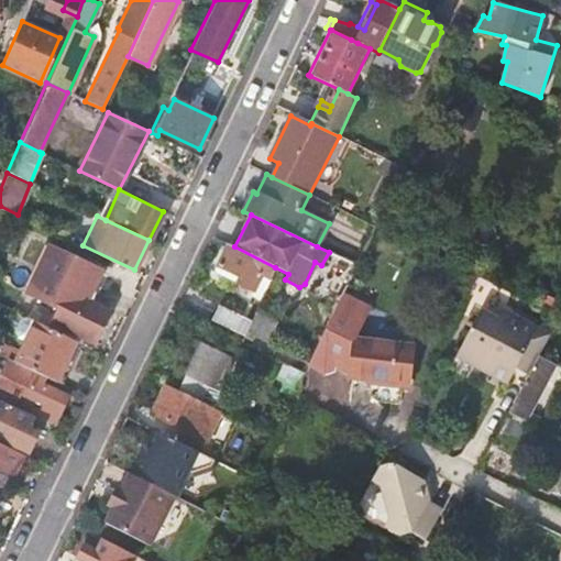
[(270,279),(275,267),(234,246),(228,243),(215,271),(252,290),(260,274),(270,279)]
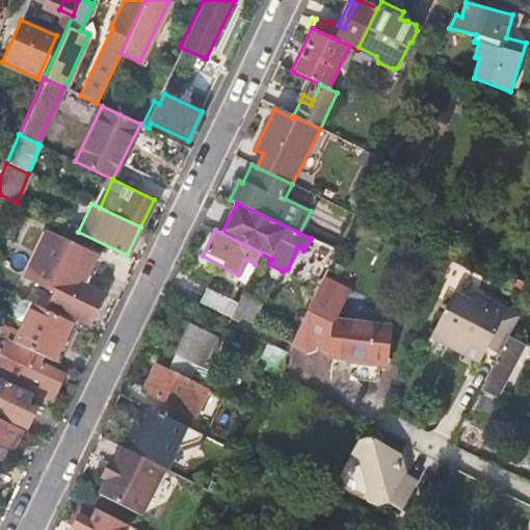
[(56,290),(47,310),(71,320),(73,316),(88,323),(102,293),(81,283),(95,255),(46,233),(25,275),(50,287),(56,290)]
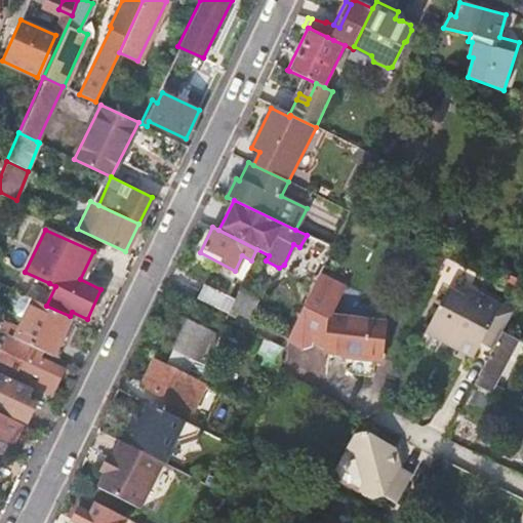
[(321,262),(310,255),(303,267),(315,273),(321,262)]
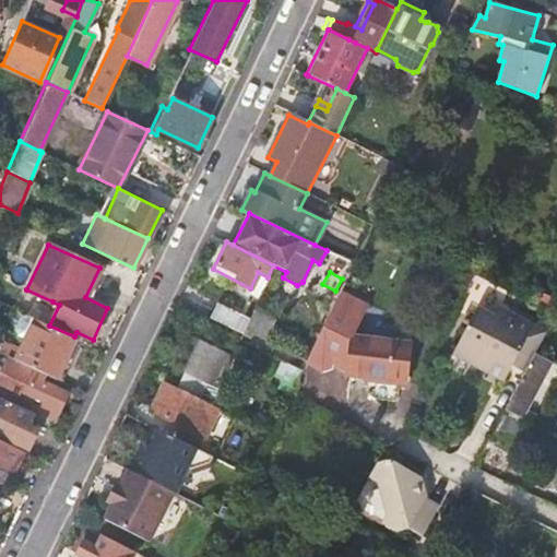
[(367,305),(341,293),(307,360),(320,368),(332,365),(339,351),(350,357),(348,374),(374,377),(376,378),(400,382),(404,380),(409,344),(353,336),(367,305)]
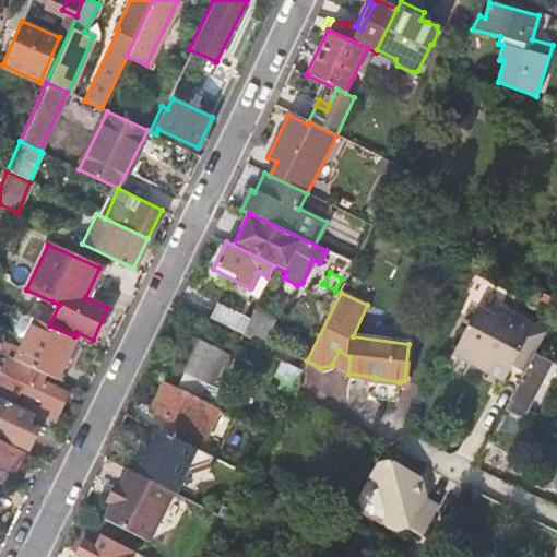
[(44,322),(49,326),(59,305),(52,301),(44,322)]
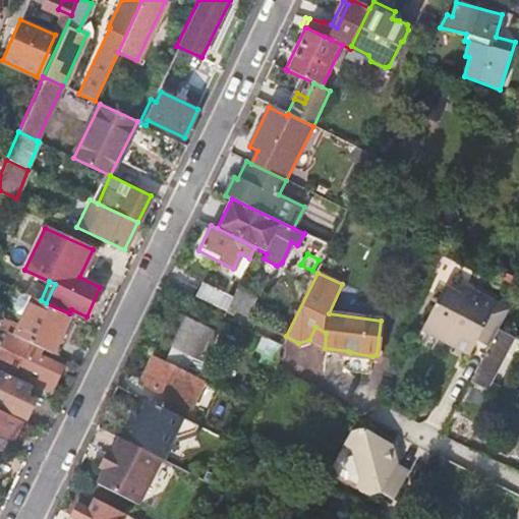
[(225,311),(227,306),(232,297),(207,285),(199,298),(225,311)]
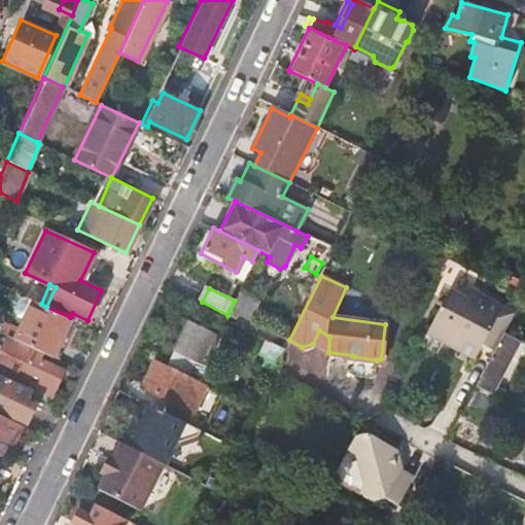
[(503,334),(514,314),(469,291),(465,300),(448,291),(426,333),(449,345),(454,336),(480,349),(482,345),(494,351),(503,334)]
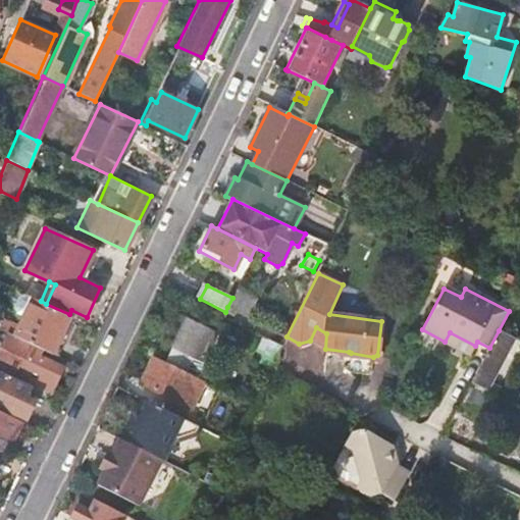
[(32,296),(23,293),(14,311),(22,315),(32,296)]
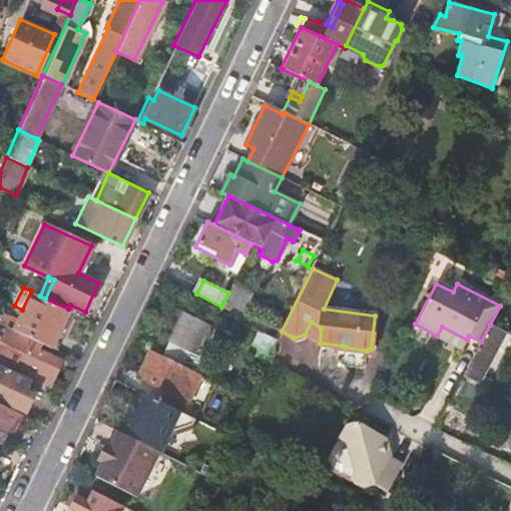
[(223,302),(244,312),(249,299),(229,289),(228,293),(223,302)]
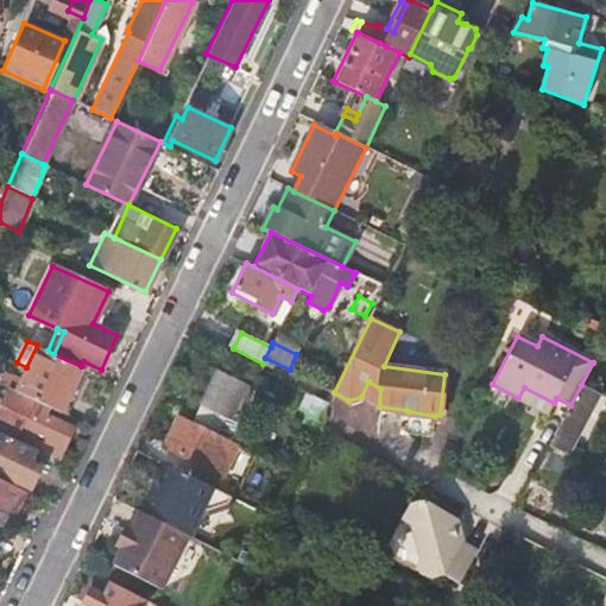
[(21,378),(16,391),(50,408),(60,412),(81,366),(54,354),(48,351),(37,345),(26,367),(21,378)]
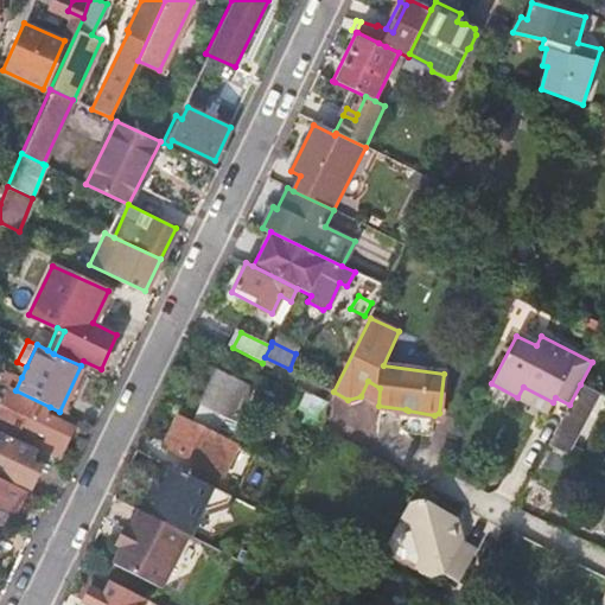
[(2,370),(0,375),(0,382),(8,387),(16,390),(21,377),(2,370)]
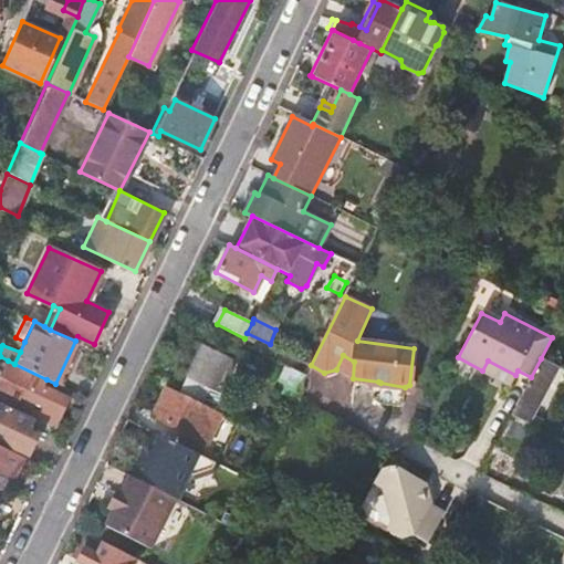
[(233,361),(204,346),(189,376),(190,376),(183,394),(211,408),(233,361)]
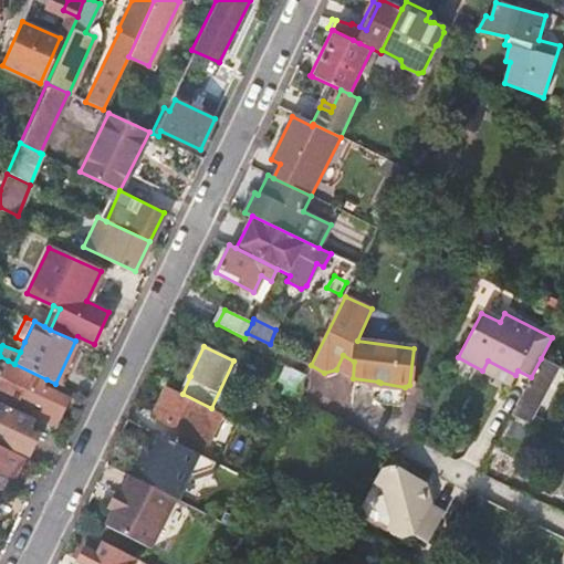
[(512,414),(539,427),(542,419),(532,415),(553,375),(560,377),(553,394),(556,396),(547,414),(563,421),(563,368),(541,358),(531,377),(512,414)]
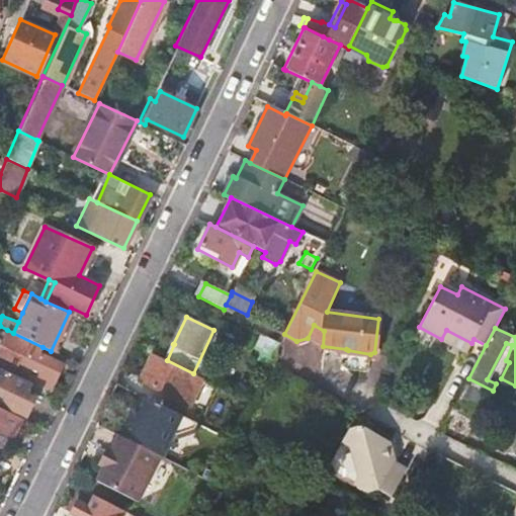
[(43,347),(13,333),(7,330),(0,344),(0,365),(14,372),(50,390),(62,364),(39,354),(43,347)]
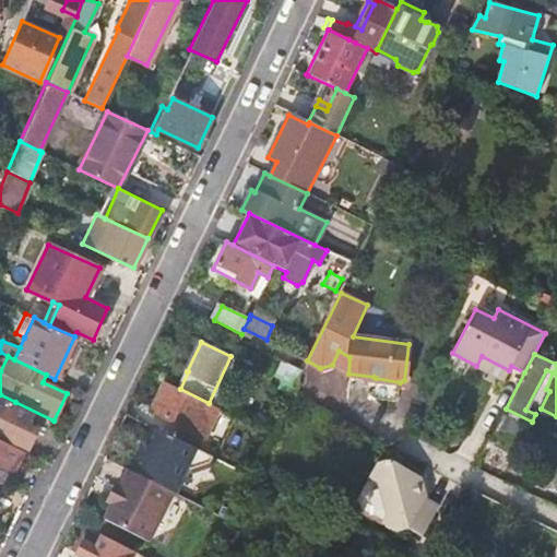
[(482,356),(476,366),(504,379),(509,370),(482,356)]
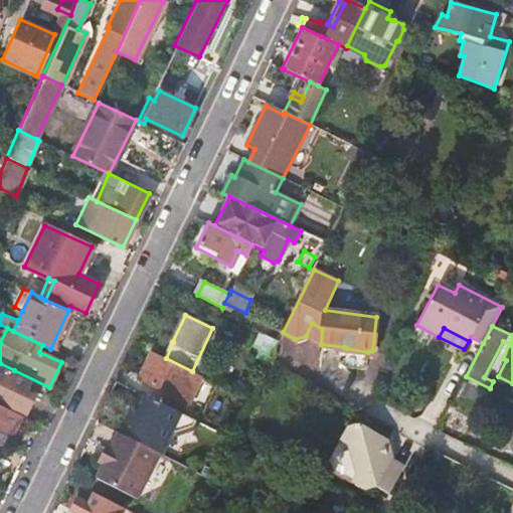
[(183,411),(200,375),(192,371),(166,358),(152,351),(139,378),(165,390),(160,400),(183,411)]
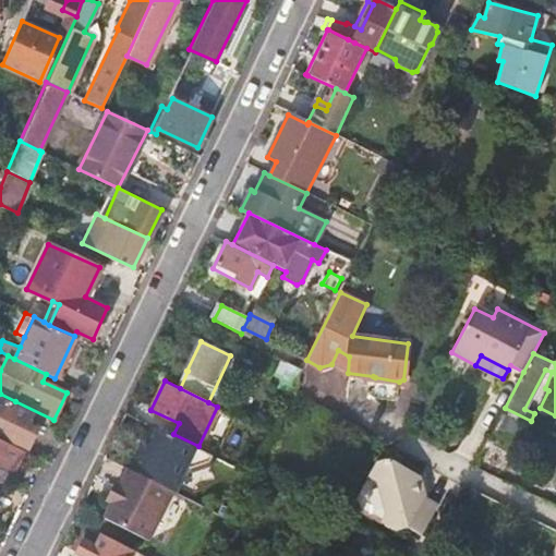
[(0,431),(29,446),(38,428),(28,424),(33,414),(14,406),(15,401),(0,394),(0,431)]
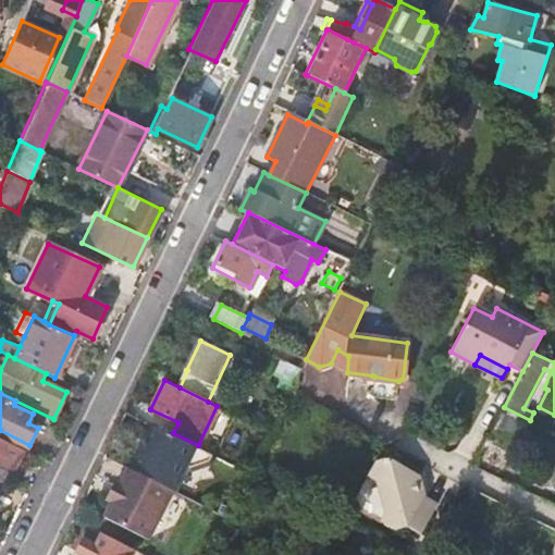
[(208,458),(212,453),(198,445),(173,433),(151,422),(138,451),(143,454),(135,470),(173,490),(186,464),(187,465),(188,466),(189,466),(190,466),(192,466),(194,466),(208,458)]
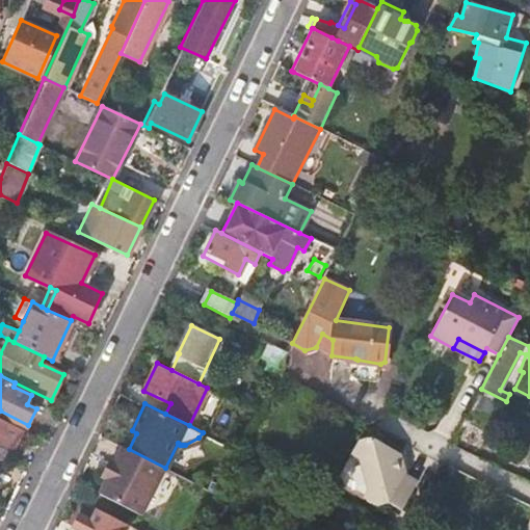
[(0,457),(8,440),(15,443),(22,428),(0,417),(0,457)]
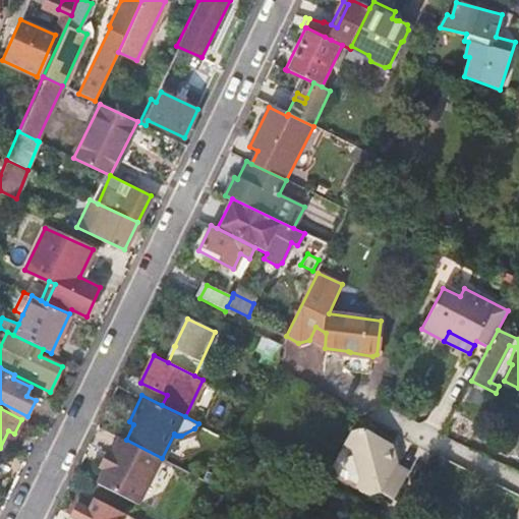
[(121,437),(126,440),(133,424),(129,421),(121,437)]
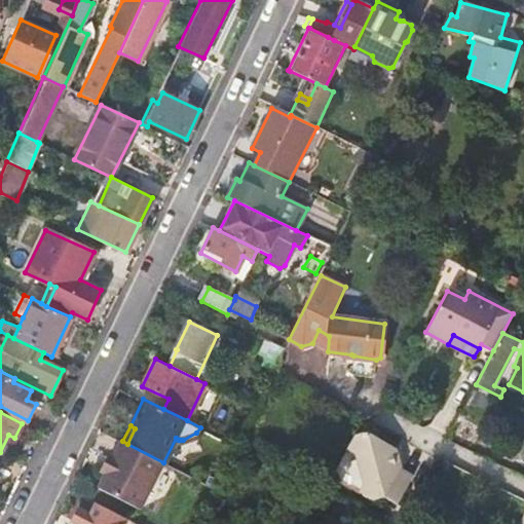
[(395,454),(399,449),(369,432),(357,434),(348,449),(358,454),(365,483),(360,492),(374,500),(384,497),(398,506),(413,478),(402,471),(403,466),(398,464),(395,454)]
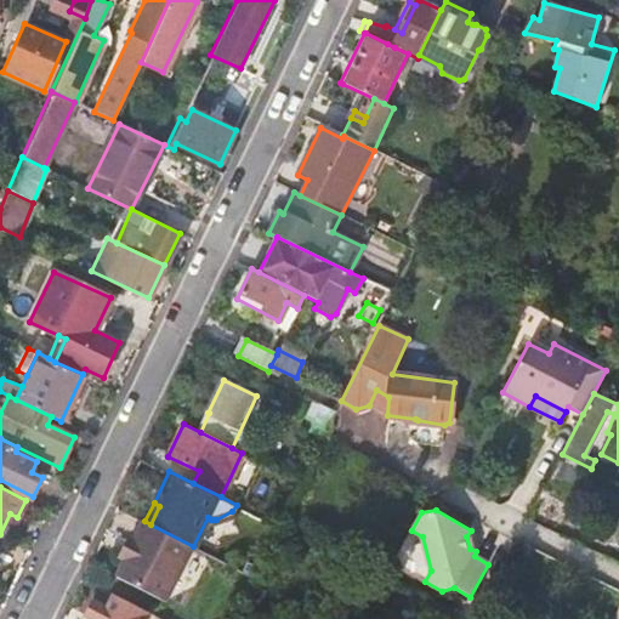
[(145,521),(143,521),(134,539),(129,535),(119,556),(125,558),(117,577),(165,602),(193,546),(151,524),(145,521)]
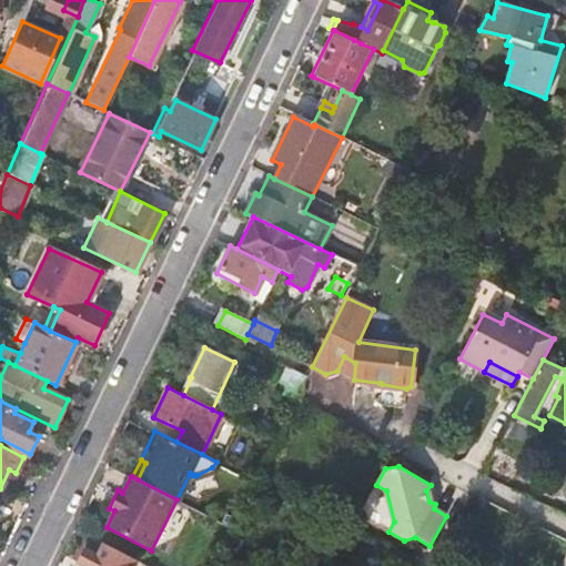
[(143,565),(144,564),(110,547),(104,544),(98,557),(87,552),(80,563),(86,565),(143,565)]
